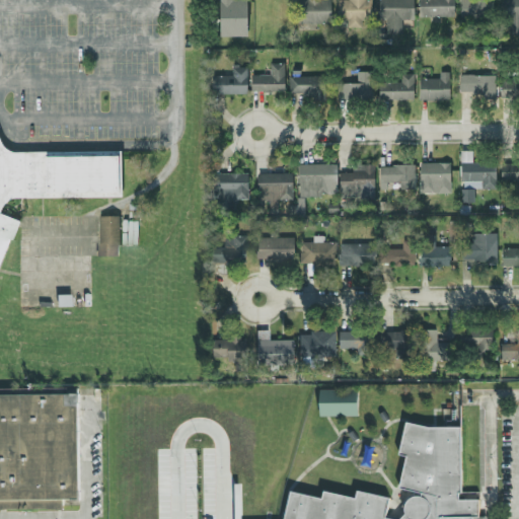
[(244,35),(244,0),(217,0),(217,35),(244,35)]
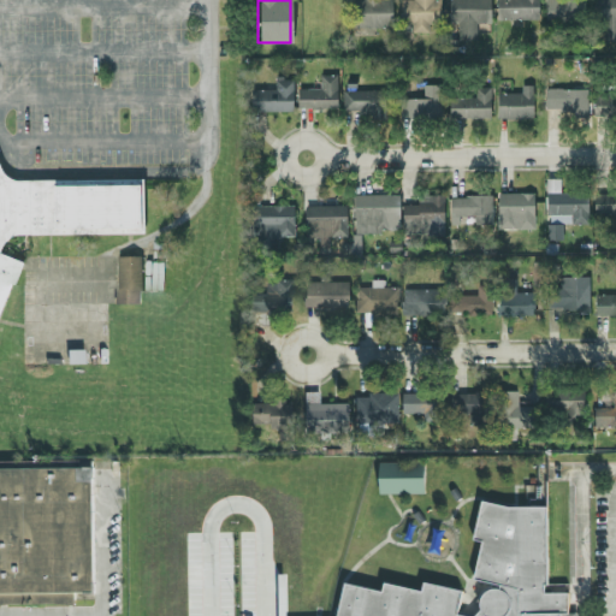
[(353,0),(354,28),(391,25),(390,0),(353,0)]
